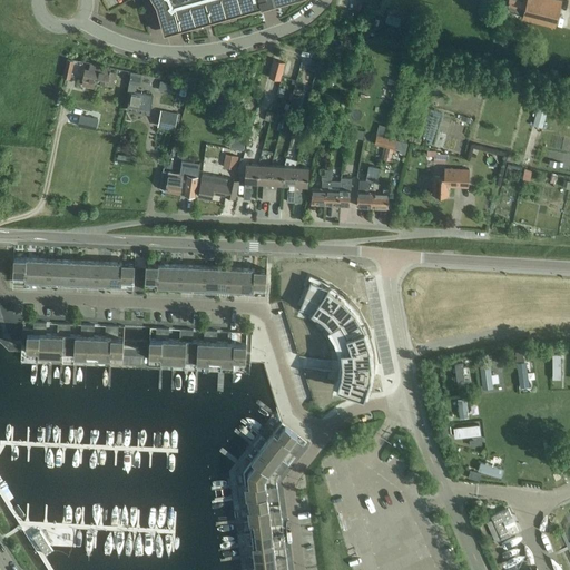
[(153,0),(156,5),(164,33),(285,0),(153,0)]
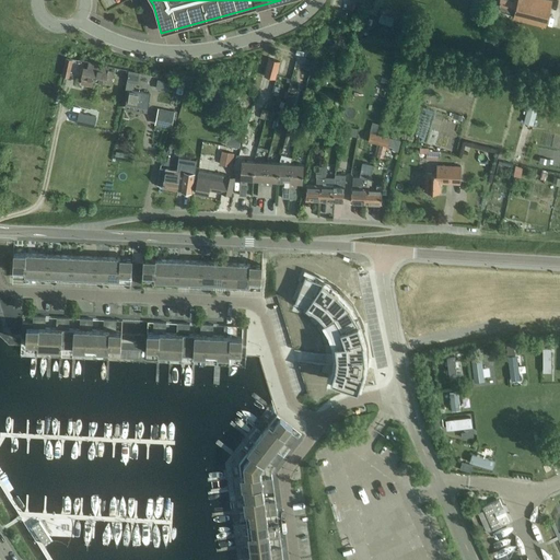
[(547,25),(552,0),(500,0),(499,6),(515,10),(513,16),(547,25)]
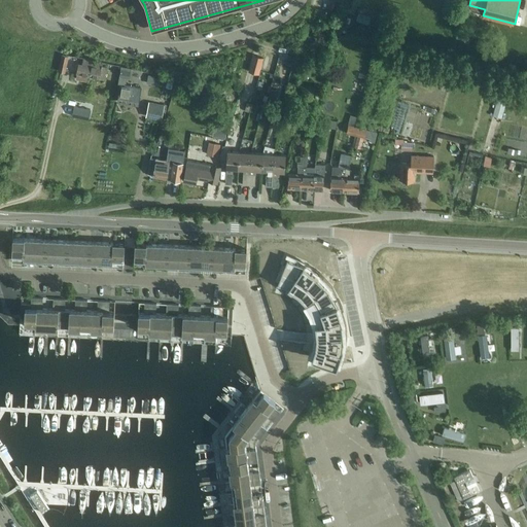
[(61,55),(58,71),(65,73),(69,56),(61,55)]
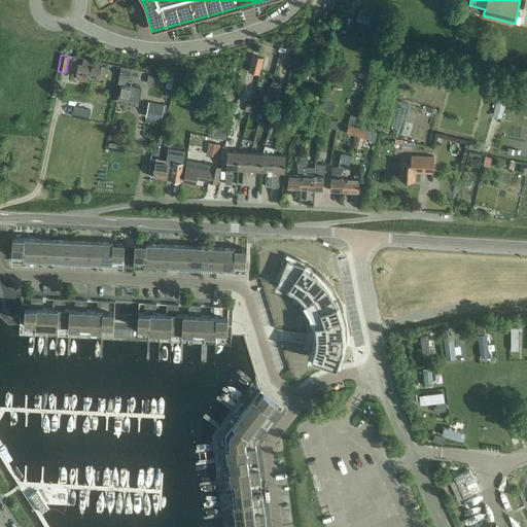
[(252,55),(248,71),(258,74),(264,58),(252,55)]
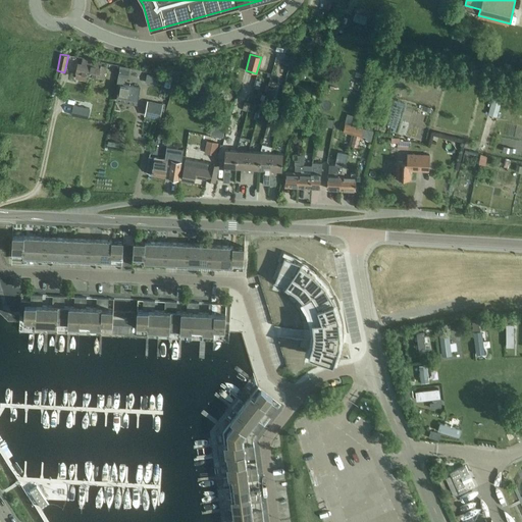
[(90,66),(91,61),(83,59),(82,61),(80,61),(80,63),(77,63),(75,72),(88,75),(90,66)]
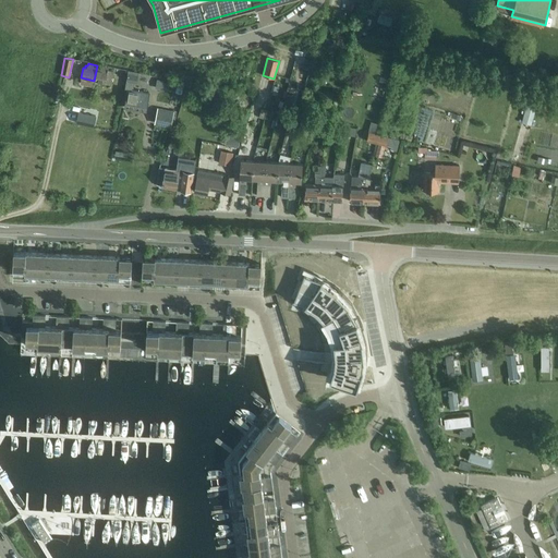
[(96,71),(94,81),(110,84),(112,73),(111,72),(111,70),(109,70),(107,70),(107,68),(97,65),(96,71)]
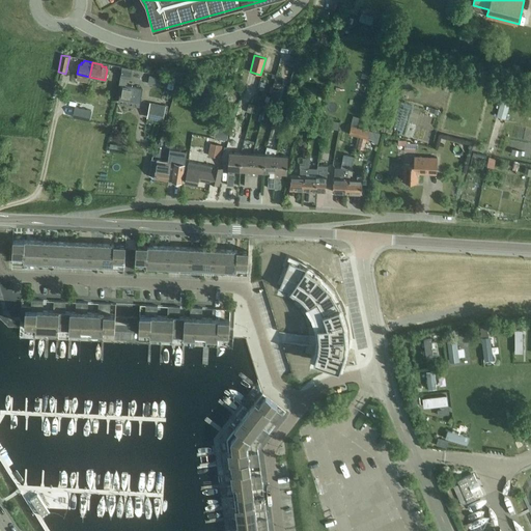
[(130,78),(131,68),(121,66),(118,85),(120,85),(117,102),(129,104),(131,86),(123,85),(126,78),(130,78)]
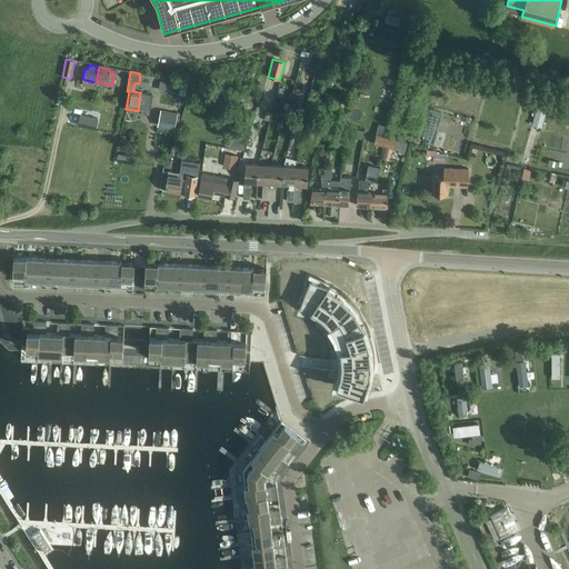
[(542,89),(532,125),(541,128),(547,109),(548,109),(549,105),(551,106),(552,102),(553,98),(551,97),(552,91),(542,89)]
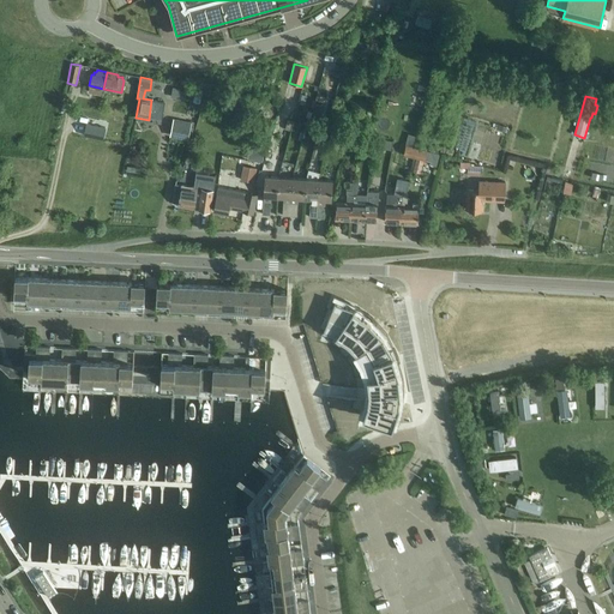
[(151,100),(149,120),(161,122),(164,102),(151,100)]
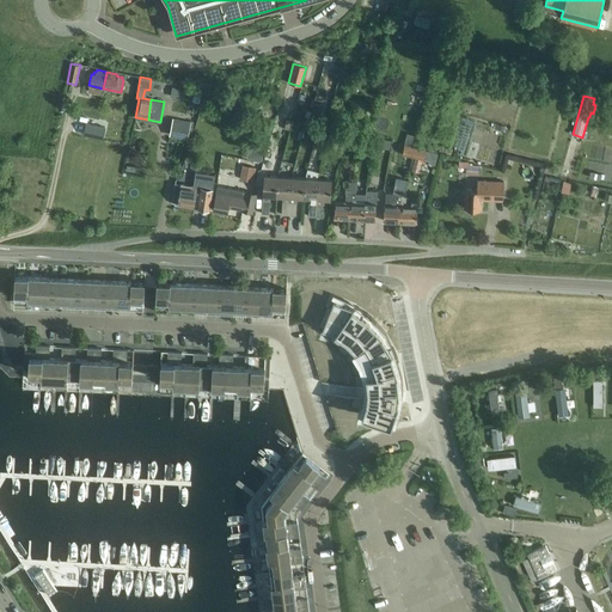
[(234,101),(226,109),(231,115),(236,110),(238,111),(242,108),(234,101)]
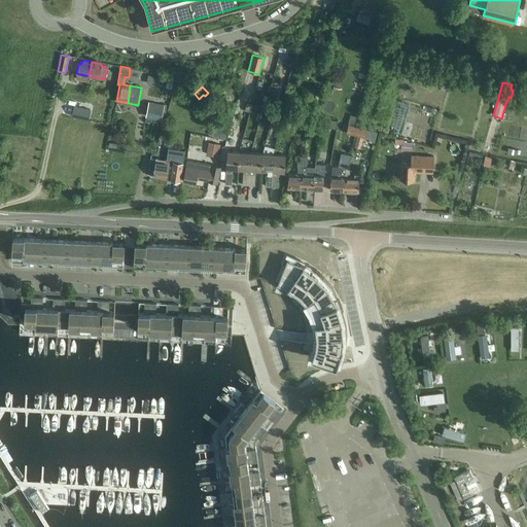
[(270,90),(267,101),(273,103),(276,91),(270,90)]
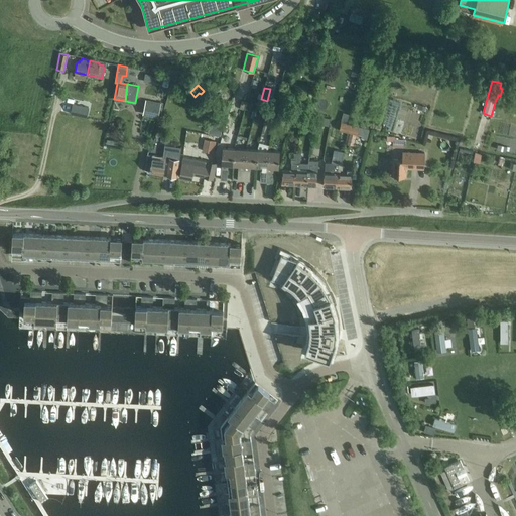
[(160,103),(145,100),(142,115),(157,118),(158,116),(160,117),(163,103),(160,103)]
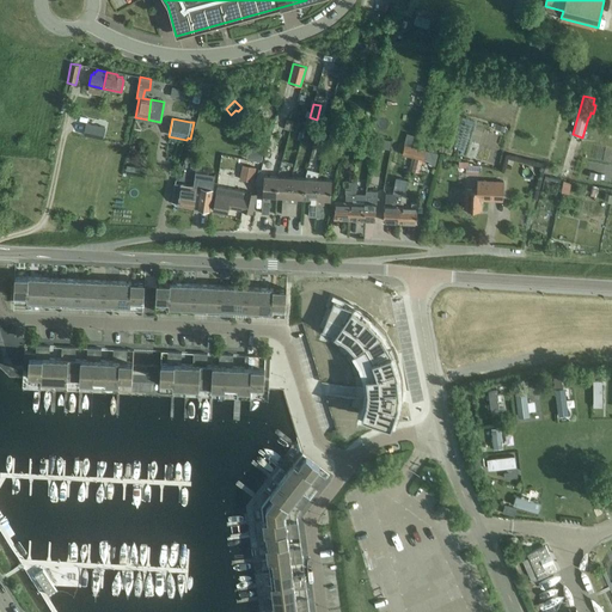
[(95,132),(92,140),(105,144),(108,135),(95,132)]
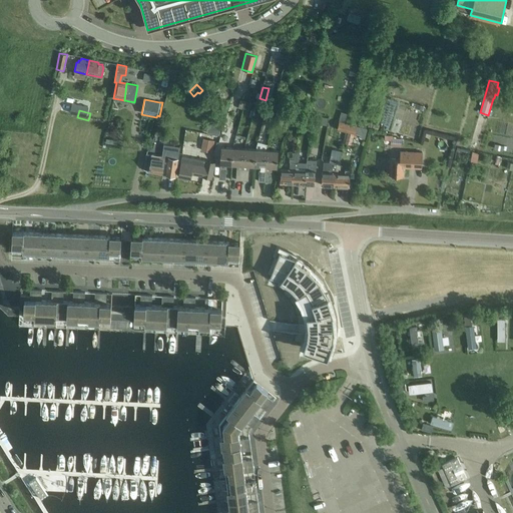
[(348,124),(339,121),(337,128),(346,131),(348,124)]
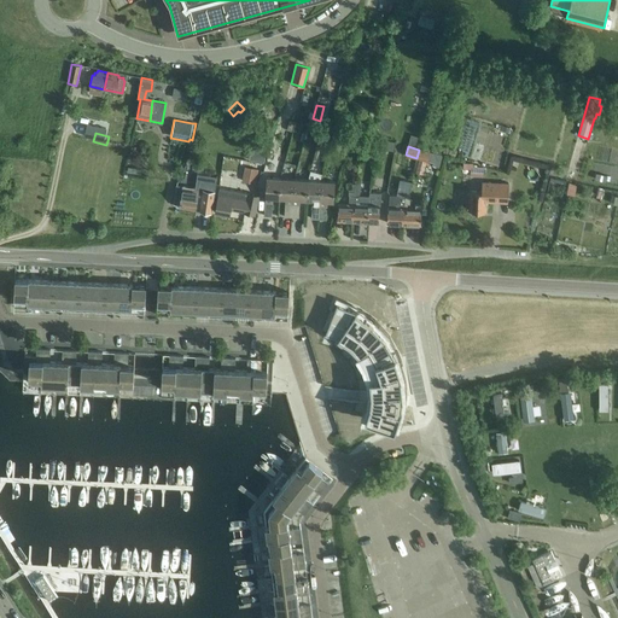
[(424,150),(419,150),(417,158),(419,158),(415,173),(423,174),(426,161),(432,163),(432,165),(438,167),(442,156),(430,152),(430,149),(425,146),(424,150)]
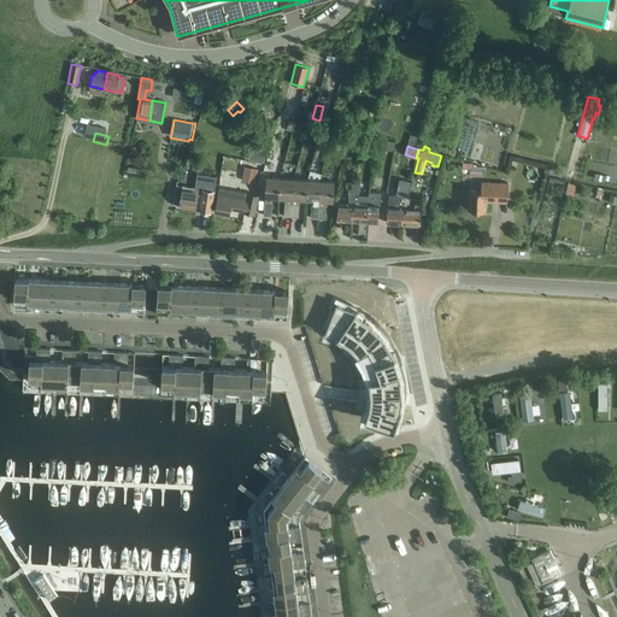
[(251,147),(248,158),(263,162),(265,151),(251,147)]
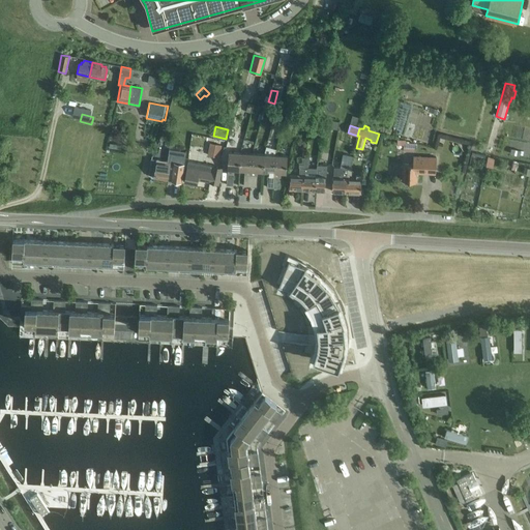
[(403,150),(415,151),(415,143),(409,143),(409,142),(405,141),(405,140),(398,140),(396,145),(403,145),(403,150)]
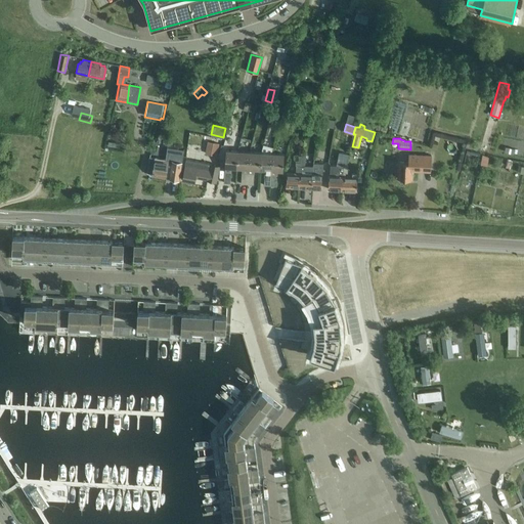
[(153,175),(166,177),(178,180),(180,167),(181,167),(184,149),(178,148),(175,151),(169,150),(168,159),(155,157),(153,175)]
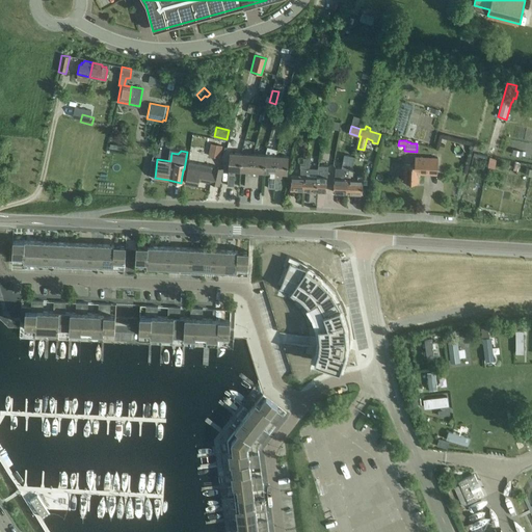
[(240,170),(241,153),(230,153),(228,186),(234,186),(235,170),(240,170)]
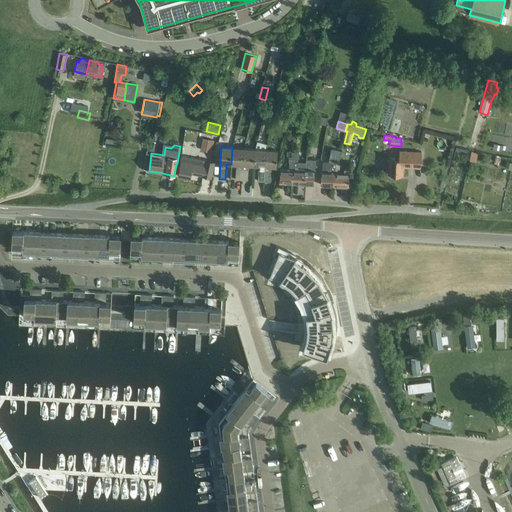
[(241,180),(244,148),(232,147),(231,164),(236,164),(235,180),(241,180)]
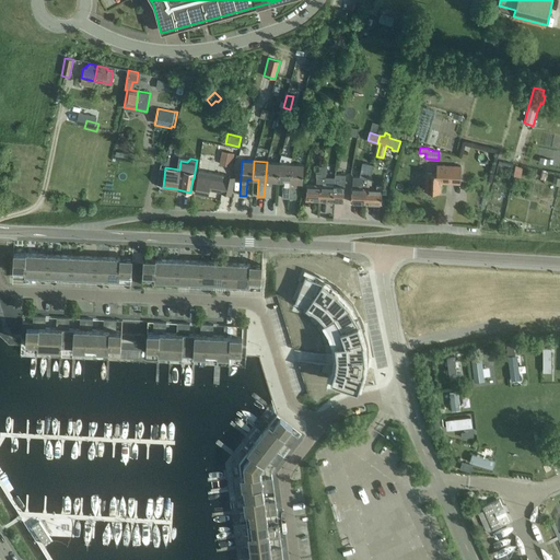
[(278,181),(279,163),(267,162),(264,197),(271,198),(272,181),(278,181)]
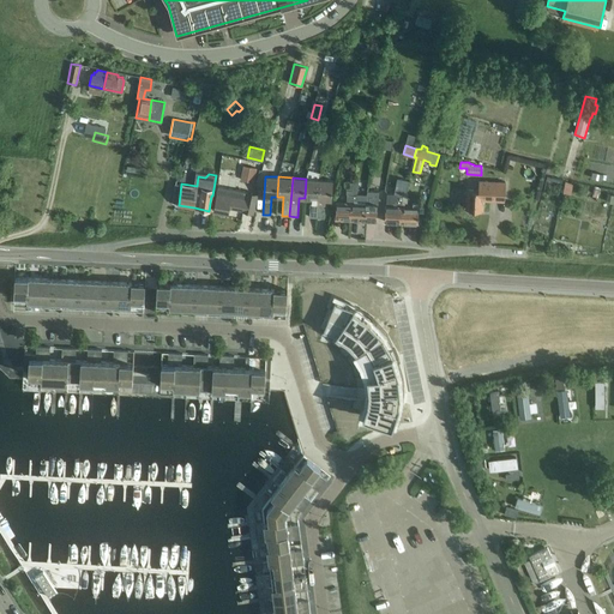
[(317,218),(319,180),(306,179),(305,198),(311,199),(309,217),(317,218)]
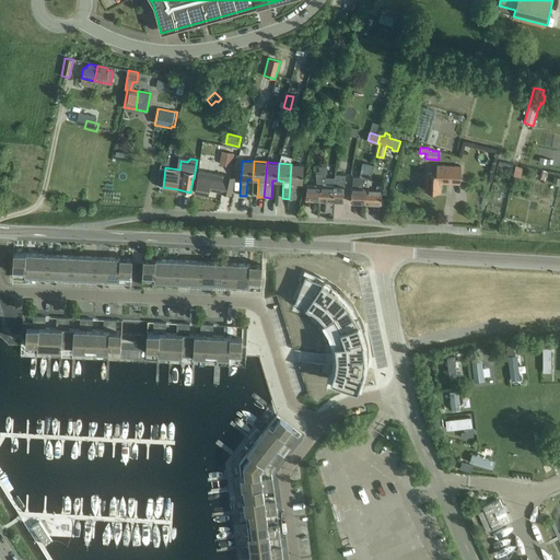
[(291,164),(289,199),(295,199),(296,183),(302,183),(303,164),(291,164)]
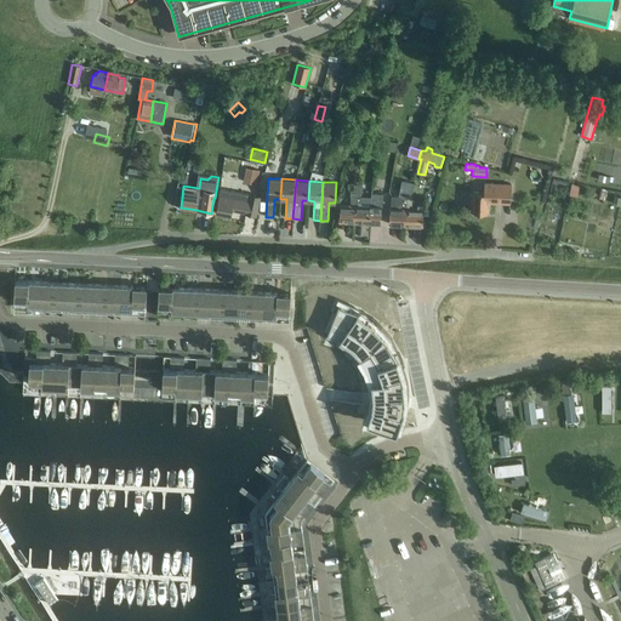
[(371,198),(360,198),(362,183),(357,183),(357,184),(355,193),(355,197),(354,222),(369,223),(370,205),(371,198)]
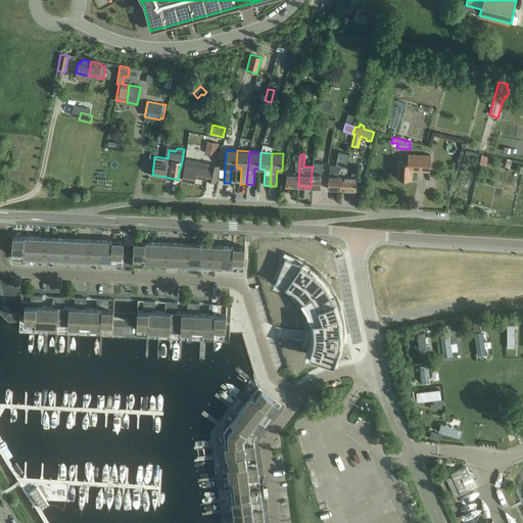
[(411,179),(411,171),(429,172),(430,155),(408,154),(408,161),(397,161),(396,178),(411,179)]
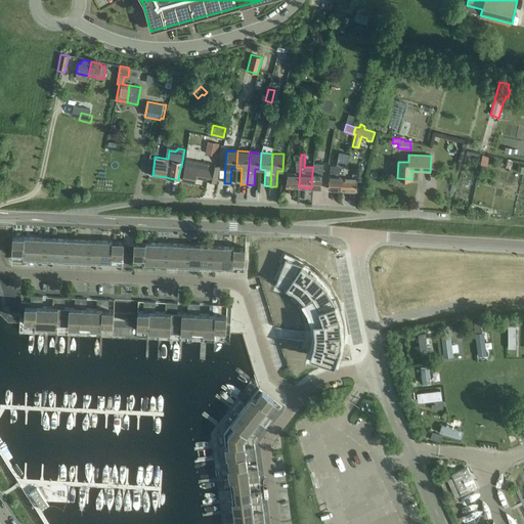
[(482,155),(480,165),(487,166),(488,156),(482,155)]
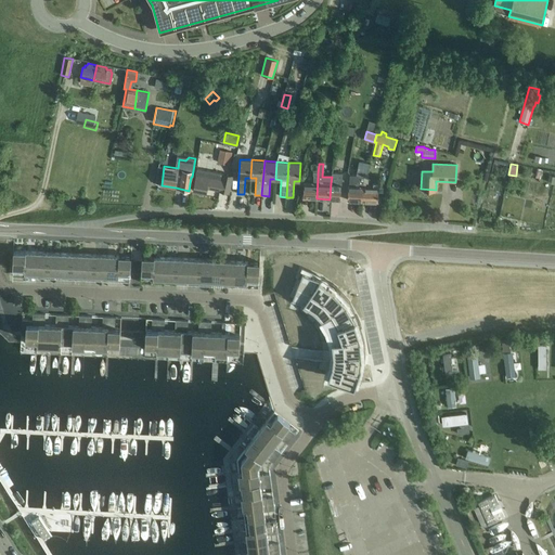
[(318,172),(319,165),(313,165),(312,176),(313,176),(313,181),(314,181),(314,183),(304,183),(302,198),(317,198),(318,176),(318,172)]
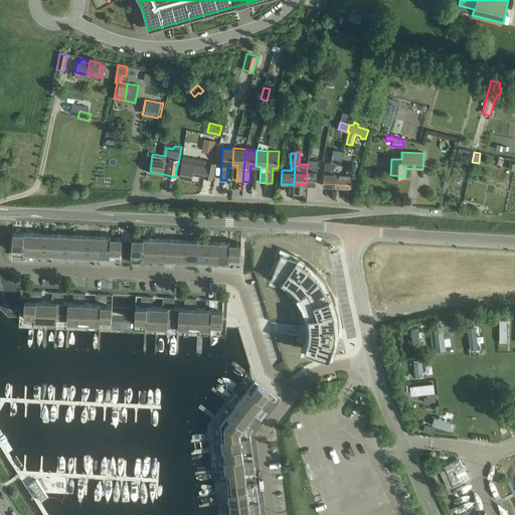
[(215,163),(206,161),(183,157),(179,177),(191,179),(192,174),(203,176),(212,178),(215,163)]
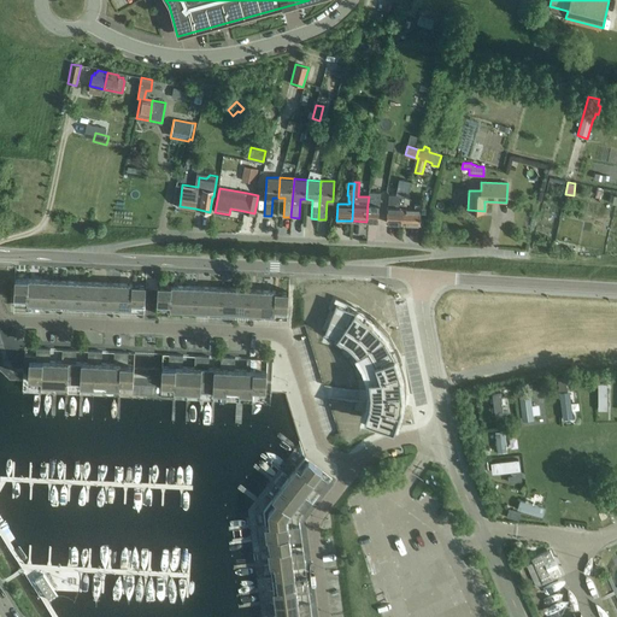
[(368,204),(366,222),(377,222),(378,206),(380,206),(380,193),(372,193),(372,204),(368,204)]
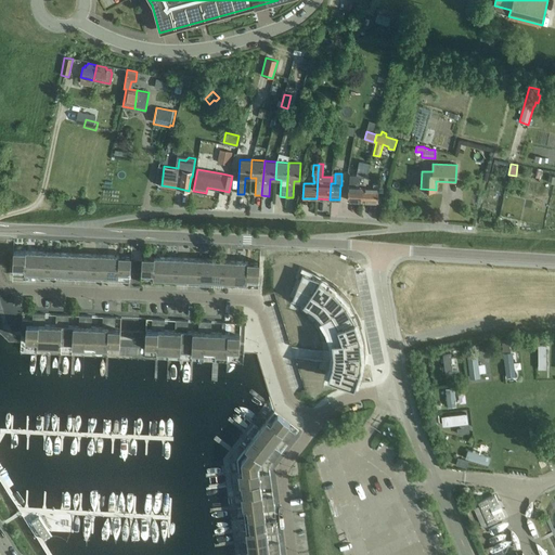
[(362,201),(363,173),(359,173),(359,176),(349,175),(349,185),(348,185),(347,199),(362,201)]
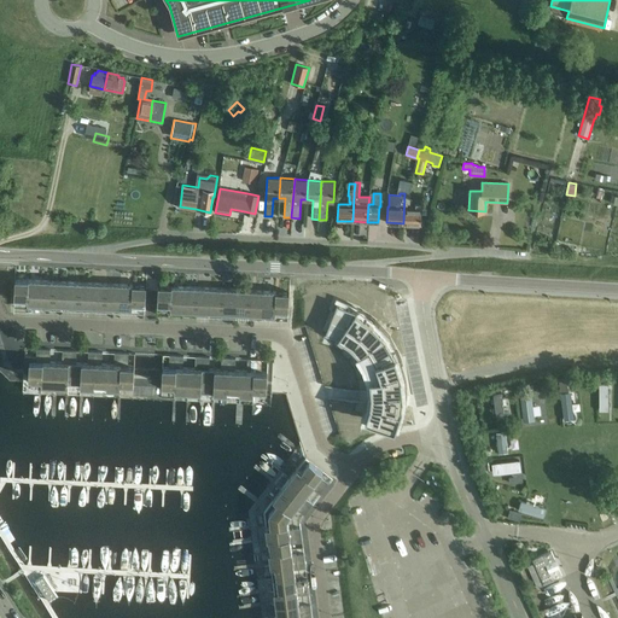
[(404,193),(403,223),(420,225),(421,209),(407,208),(407,203),(409,203),(409,193),(404,193)]
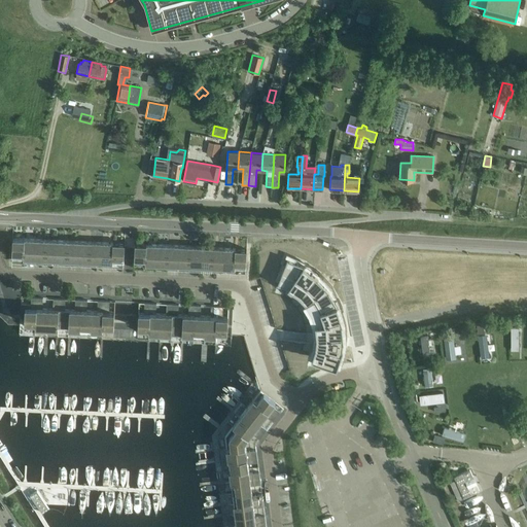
[(366,207),(371,197),(364,195),(361,206),(366,207)]
